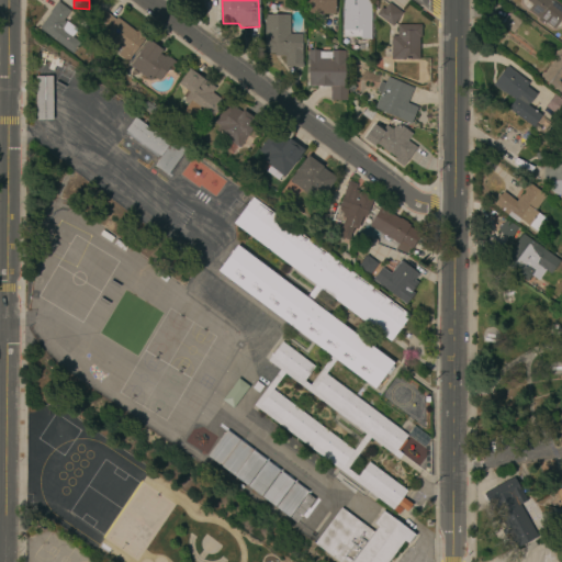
[(335,0),(336,14),(308,14),(307,0),(335,0)]
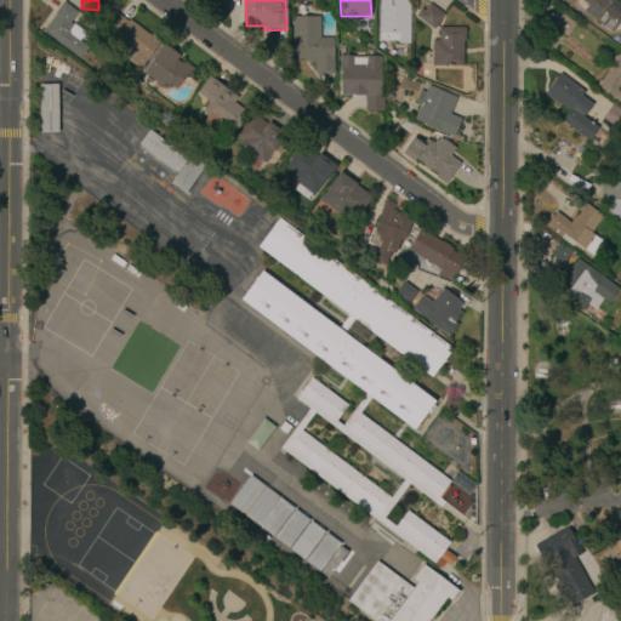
[(409,0),(410,44),(398,44),(398,40),(380,40),(379,0),(409,0)]
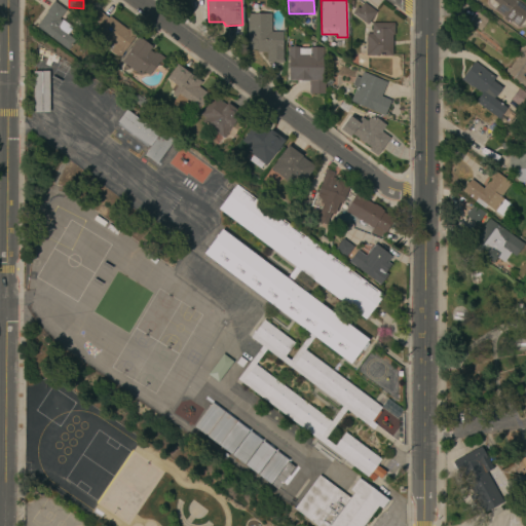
[(518,0),(525,5),(525,15),(518,27),(511,21),(509,23),(502,19),(503,16),(494,9),(497,4),(491,0),(518,0)]
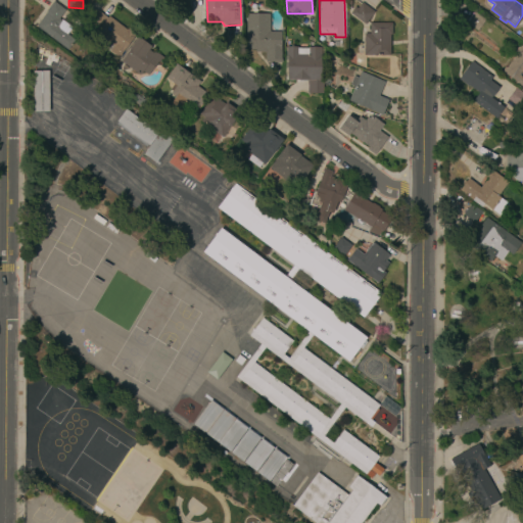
[(68,50),(36,28),(55,1),(66,9),(59,18),(72,28),(67,34),(76,40),(68,50)]
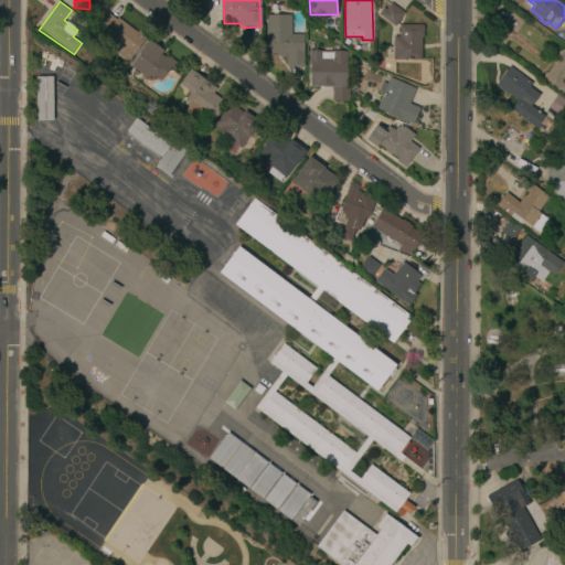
[(404,12),(394,27),(379,14),(383,8),(386,10),(391,2),(404,12)]
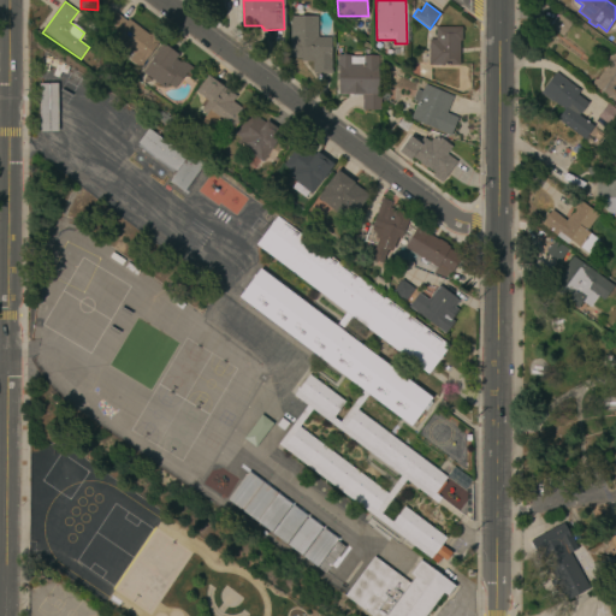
[(126,22),(128,19),(149,35),(150,34),(160,40),(140,67),(129,60),(130,58),(111,43),(116,36),(102,28),(114,12),(126,22)]
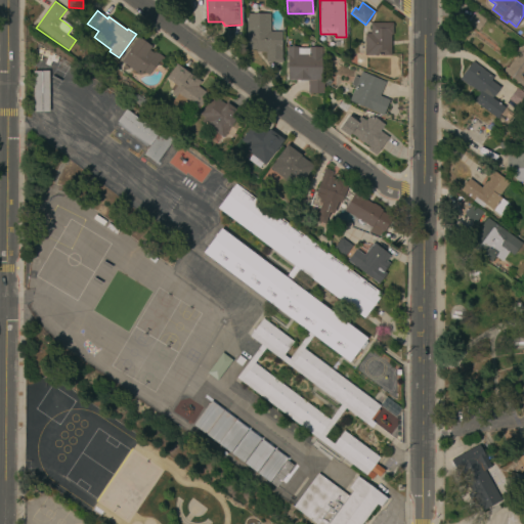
[(478,31),(467,24),(475,12),(485,20),(478,31)]
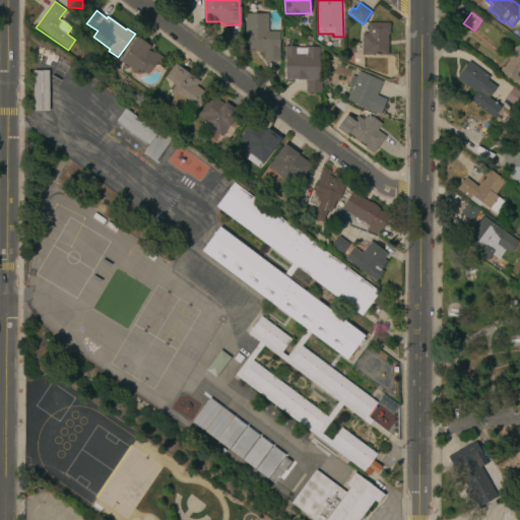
[(267,31),(279,31),(279,59),(279,62),(263,62),(263,53),(253,53),(253,50),(244,50),(244,14),(267,14),(267,31)]
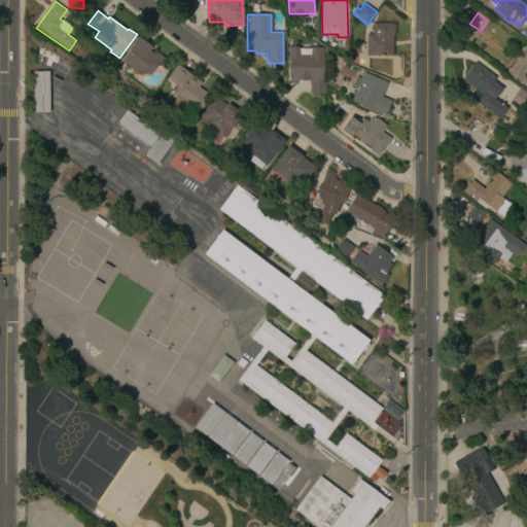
[(366,56),(366,34),(373,34),(373,24),(394,23),(394,35),(393,35),(393,56),(366,56)]
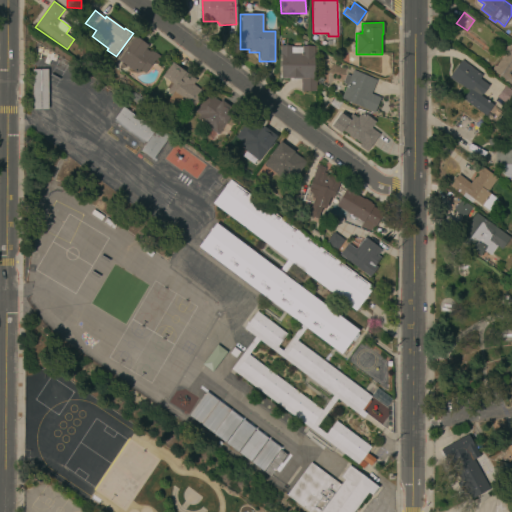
[(149,53),(151,51),(153,53),(159,57),(155,63),(153,61),(144,74),(139,70),(136,73),(118,60),(134,36),(147,46),(145,49),(149,53)]
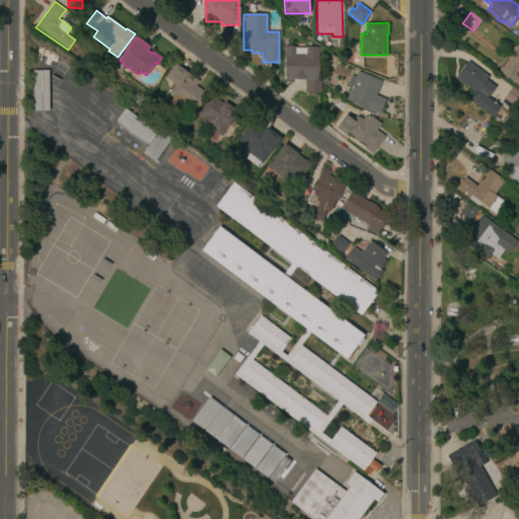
[(518,68),(515,74),(518,77),(518,82),(517,85),(499,72),(512,54),(510,53),(516,46),(518,48),(518,68)]
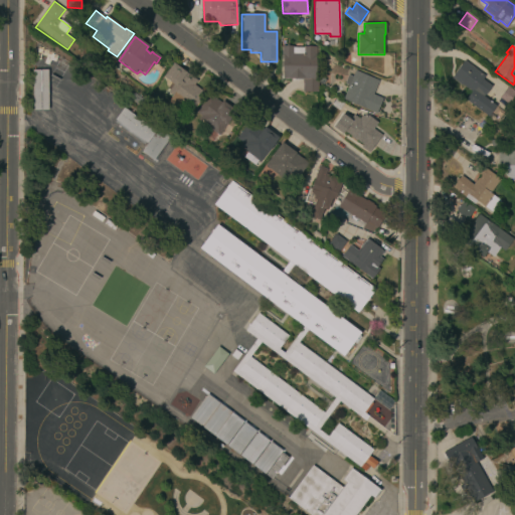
[(303,48),(303,46),(316,47),(316,54),(315,54),(315,77),(318,77),(318,93),(303,93),(303,78),(282,78),(283,55),(282,55),(282,46),(293,46),(293,48),(303,48)]
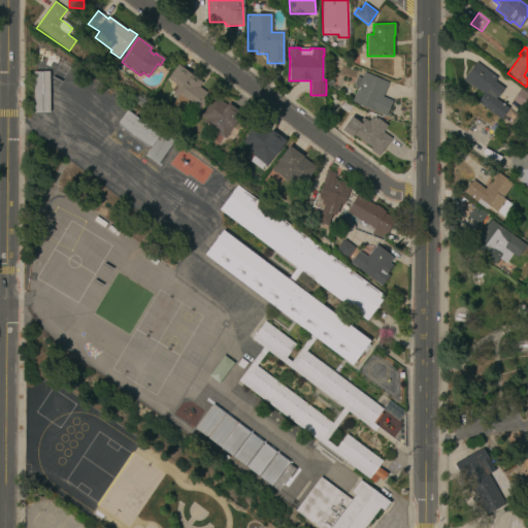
[(496,97),(495,97),(494,98),(507,107),(499,119),(475,101),(482,94),(477,91),(473,88),(472,89),(462,80),(475,63),(497,78),(494,81),(502,88),(496,97)]
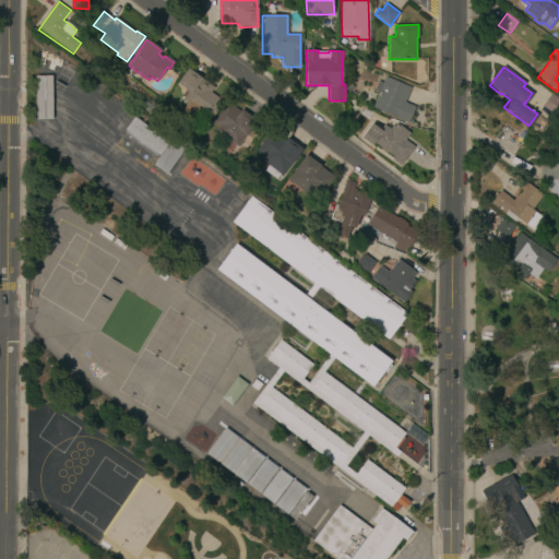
[(215,87),(211,93),(222,100),(207,120),(198,114),(193,119),(181,110),(186,104),(181,100),(183,98),(181,96),(186,90),(177,83),(178,81),(179,82),(187,71),(186,71),(188,69),(215,87)]
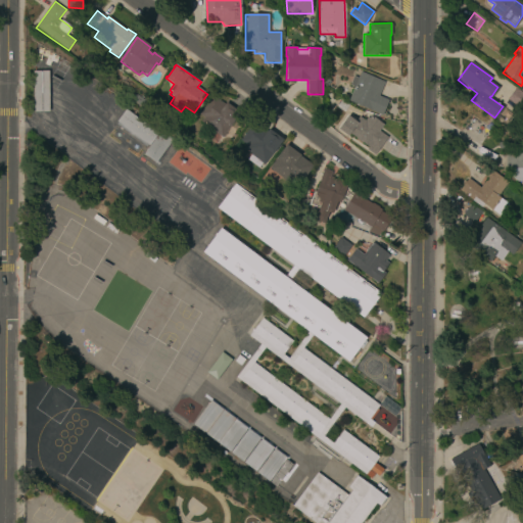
[(47,111),(47,70),(32,72),(32,111),(47,111)]
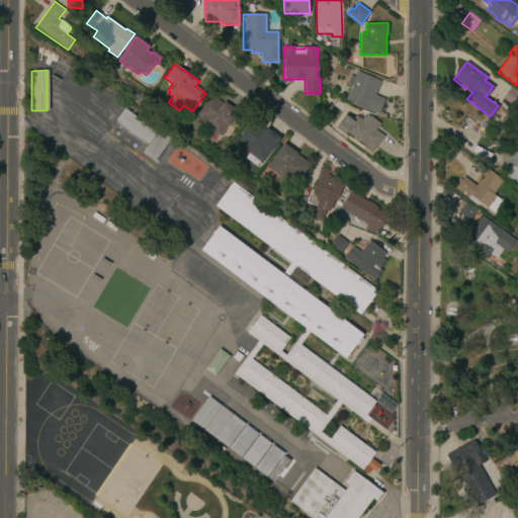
[(380,82),(374,95),(384,100),(378,114),(345,100),(350,86),(346,85),(350,76),(354,77),(356,71),(380,82)]
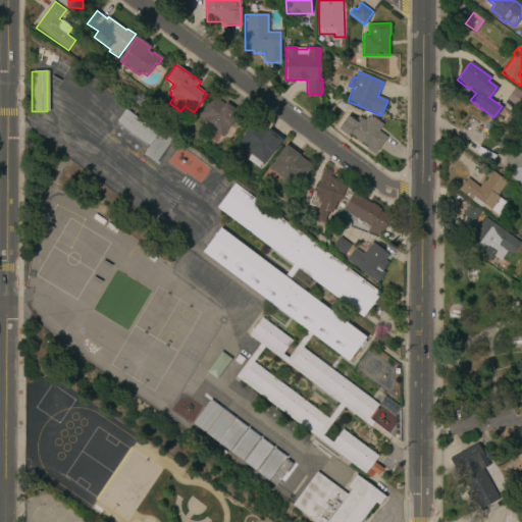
[(327,87),(322,84),(325,79),(330,82),(327,87)]
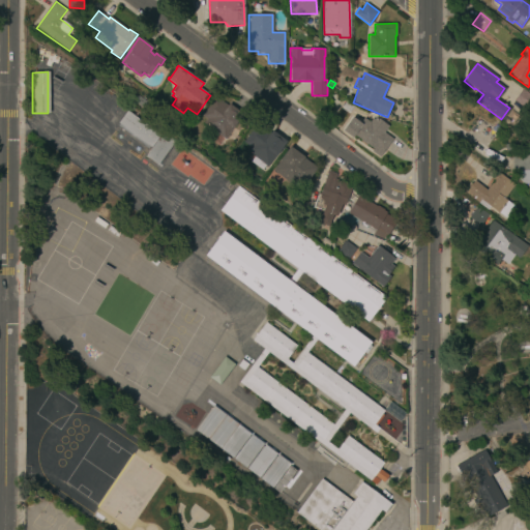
[(529,94),(529,104),(526,110),(512,99),(522,88),(529,94)]
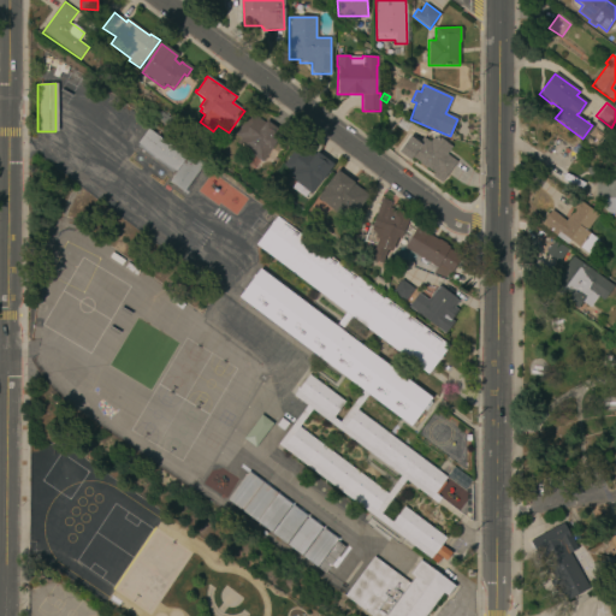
[(264,123),(265,120),(282,132),(270,148),(271,149),(261,163),(236,144),(240,138),(234,135),(249,113),(264,123)]
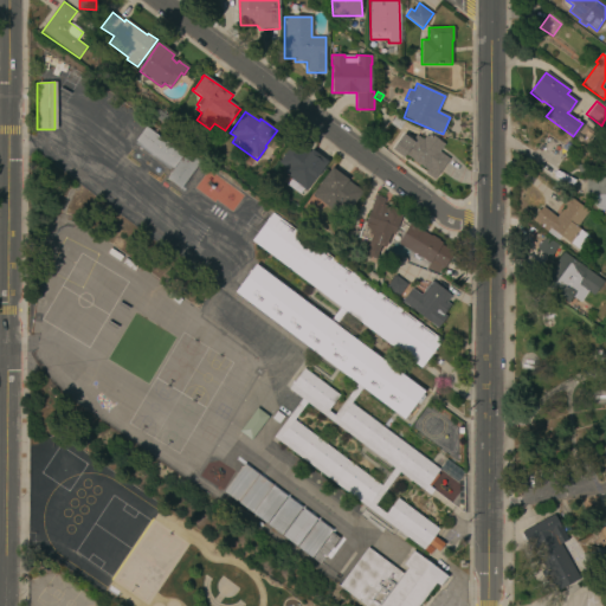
[(182,155),(186,152),(200,162),(179,189),(165,180),(173,169),(134,140),(144,127),(182,155)]
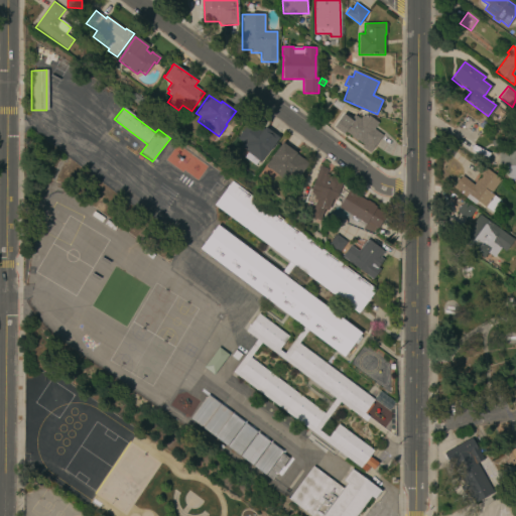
[(379,123),(374,130),(382,136),(371,152),(351,138),(352,137),(345,132),(344,135),(334,128),(341,119),(344,121),(347,118),(351,121),(355,116),(361,121),(366,114),(379,123)]
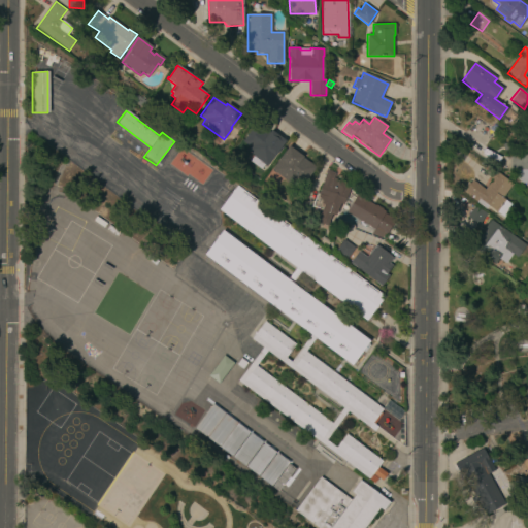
[(268,133),(270,131),(285,141),(267,166),(245,151),(249,146),(242,142),(253,128),(252,128),(255,123),(262,127),(262,128),(268,133)]
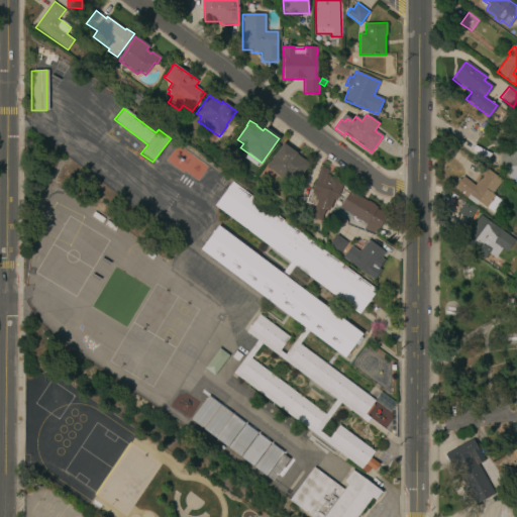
[(302,160),(302,159),(310,165),(306,170),(306,169),(292,188),(286,183),(286,182),(266,167),(283,143),(296,153),(296,154),(302,160)]
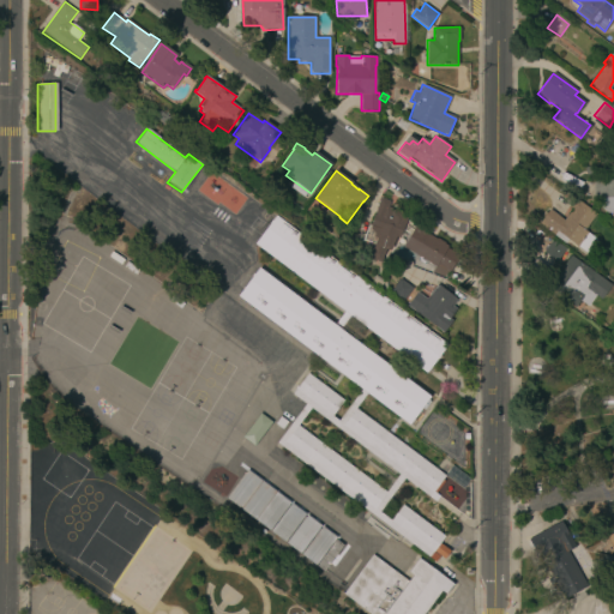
[(613,214),(607,214),(602,210),(602,199),(593,199),(594,179),(613,179),(613,214)]
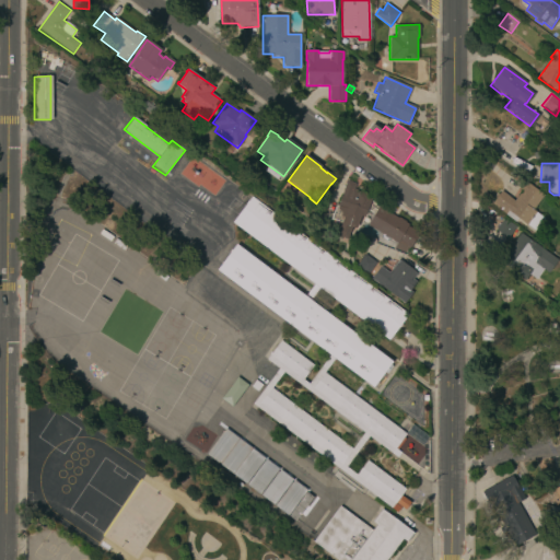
[(363,218),(360,217),(356,229),(353,228),(348,241),(335,235),(339,222),(331,219),(347,181),(359,186),(358,190),(372,197),(363,218)]
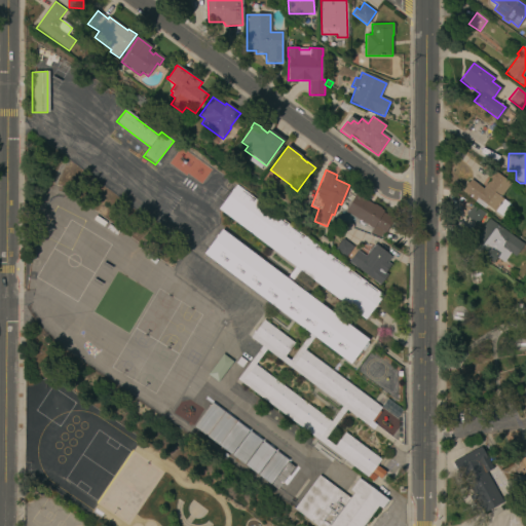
[(511,183),(500,196),(512,205),(502,218),(486,204),(483,209),(475,201),(474,201),(460,191),(471,179),(482,188),(490,179),(488,178),(489,176),(490,177),(494,171),(511,183)]
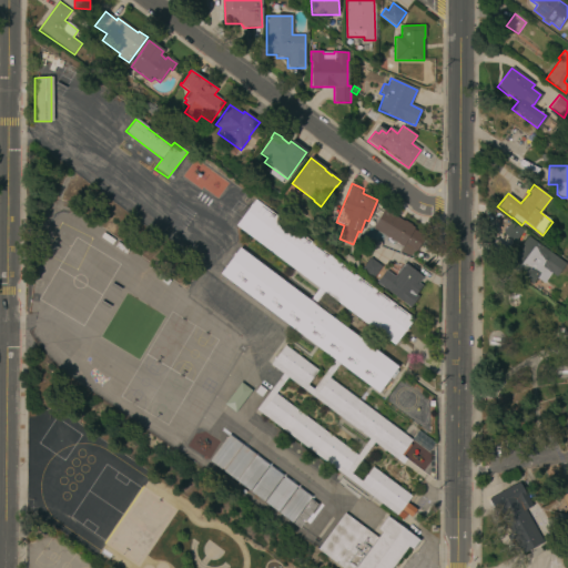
[(414,318),(394,345),(323,292),(314,304),(397,367),(378,393),(340,364),(328,378),(412,440),(409,444),(411,445),(403,456),(406,459),(403,464),(374,443),(351,474),(362,482),(372,467),(411,496),(406,503),(416,509),(411,517),(406,515),(403,520),(255,409),(282,374),(270,365),(284,345),(317,371),(307,385),(313,389),(334,359),(220,274),(240,247),(310,301),(318,288),(235,225),(255,200),(414,318)]
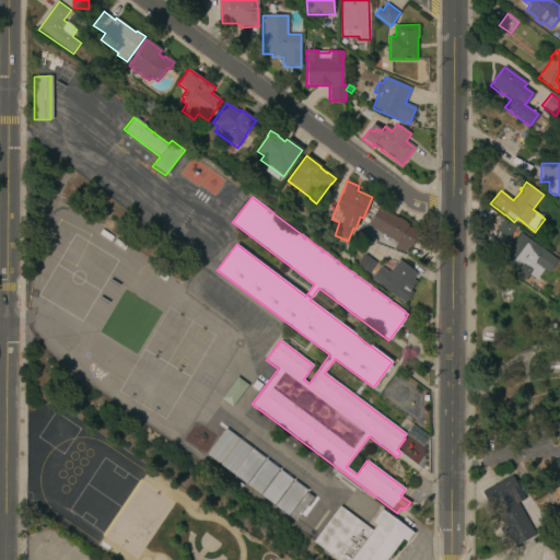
[(386,209),(386,210),(398,218),(406,221),(405,222),(408,224),(407,226),(419,233),(410,248),(409,247),(406,253),(393,248),(396,243),(366,224),(378,206),(380,207),(381,206),(386,209)]
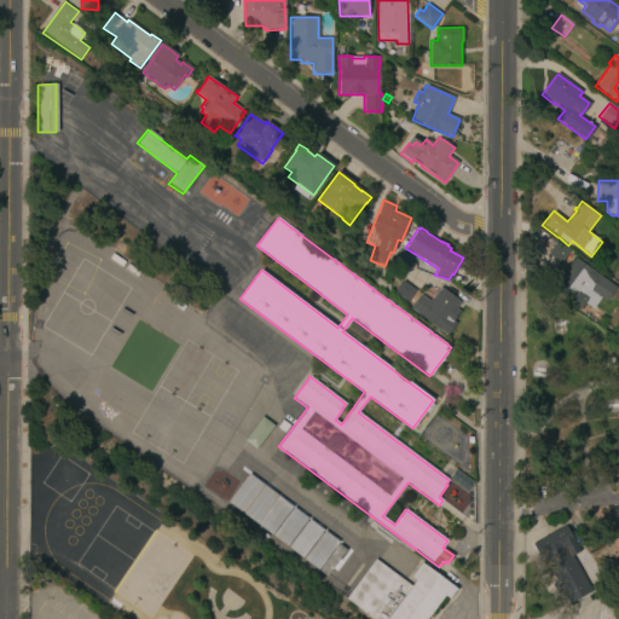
[(561,265),(548,255),(557,241),(571,249),(561,265)]
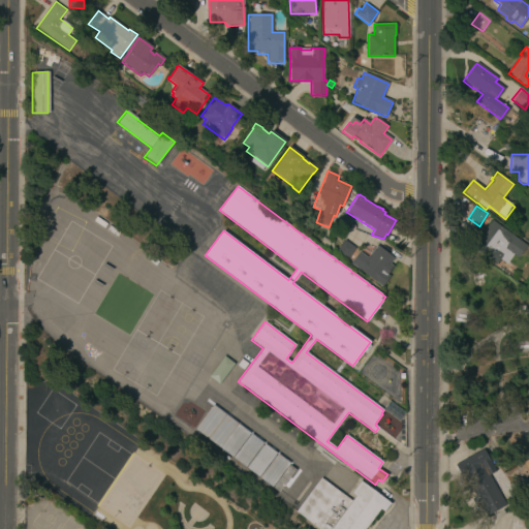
[(518,258),(512,254),(506,263),(499,259),(495,265),(472,248),(487,228),(486,227),(491,220),(526,246),(518,258)]
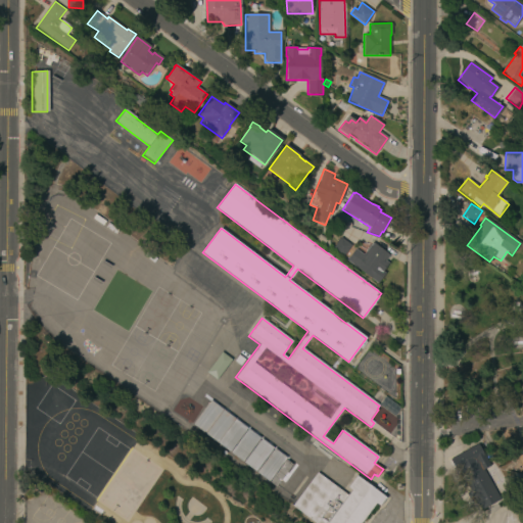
[(343,257),(331,247),(340,235),(351,244),(351,245),(351,246),(343,257)]
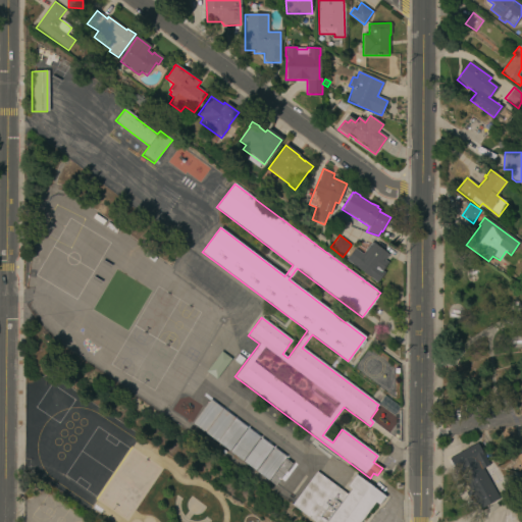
[(388,255),(384,261),(388,264),(382,272),(384,273),(377,283),(346,261),(355,249),(363,255),(372,243),(388,255)]
